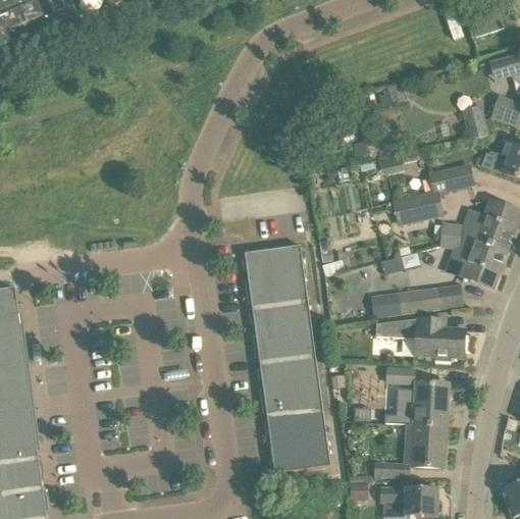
[(42,20),(33,0),(0,0),(0,37),(8,35),(42,20)]
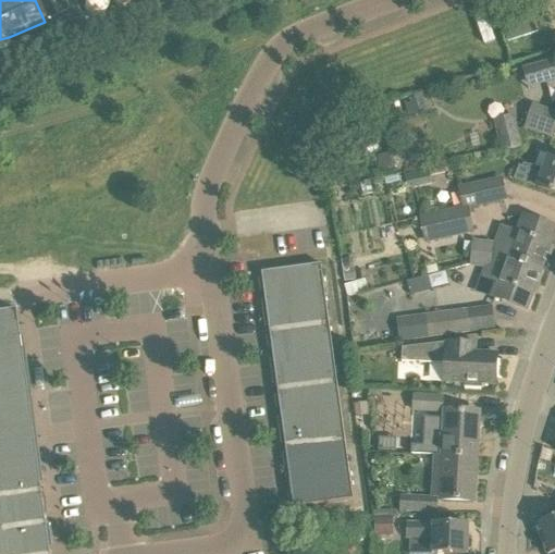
[(52,0),(53,10),(65,10),(64,0),(52,0)]
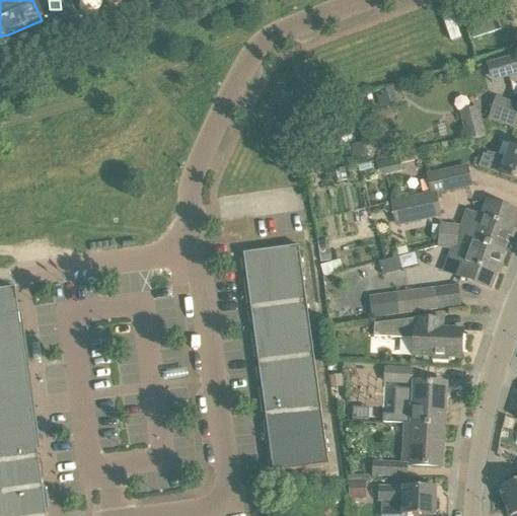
[(475,5),(463,9),(472,35),(486,31),(475,5)]
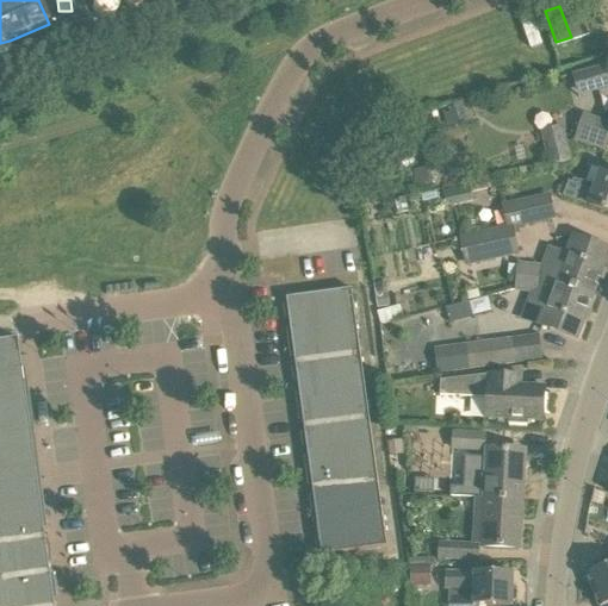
[(540,42),(531,16),(520,19),(529,45),(540,42)]
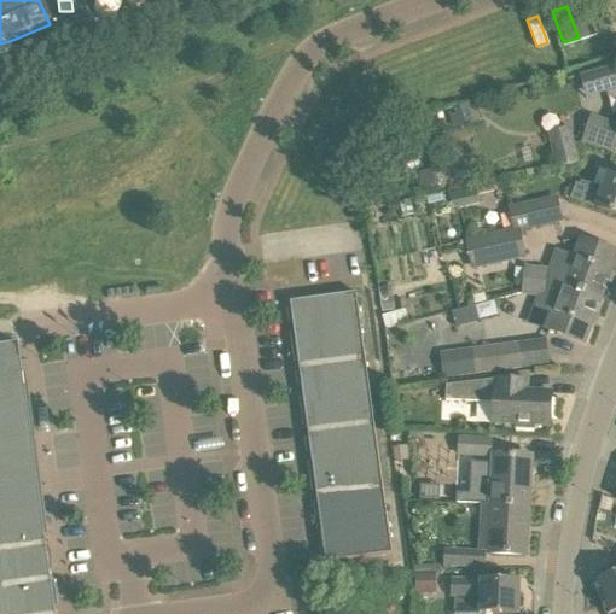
[(615,62),(577,72),(585,95),(605,91),(606,94),(615,97),(615,123),(591,115),(582,139),(614,151),(615,145),(615,62)]
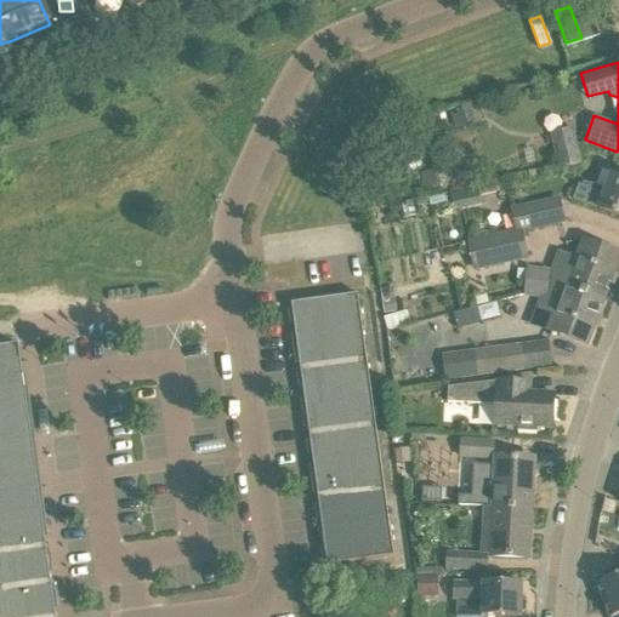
[(477,120),(471,100),(459,103),(465,125),(477,120)]
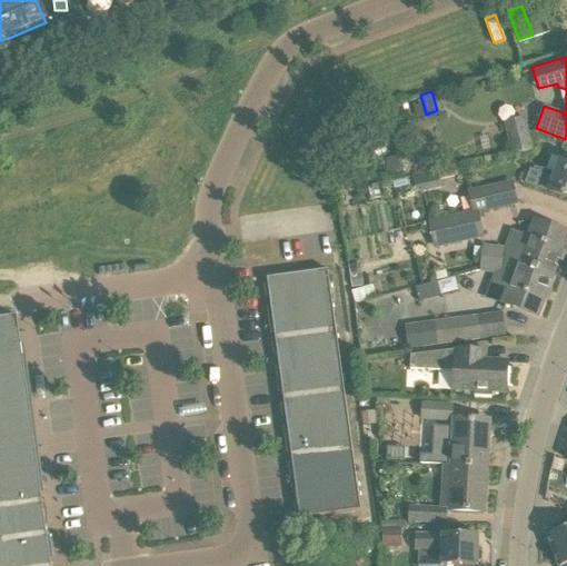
[(525,122),(523,115),(505,120),(513,151),(531,147),(525,122)]
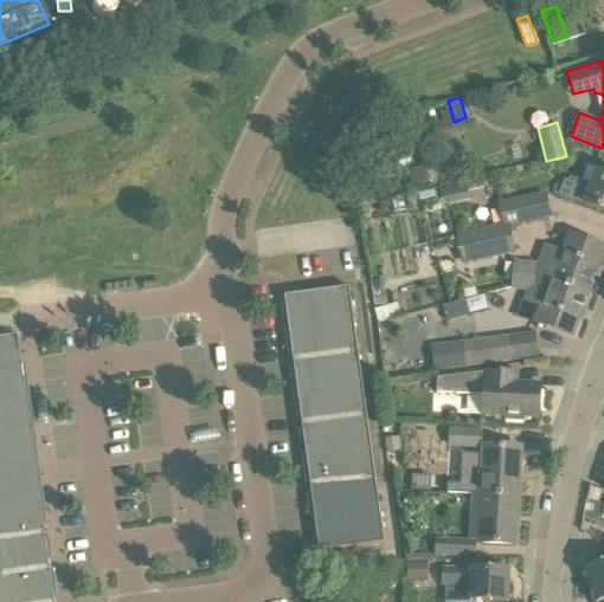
[(409,167),(412,183),(430,180),(426,163),(409,167)]
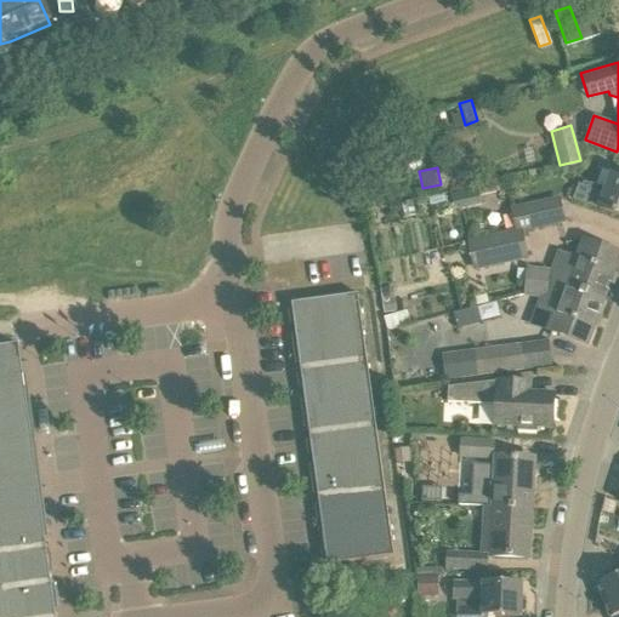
[(618,173),(612,171),(606,188),(589,182),(588,186),(578,182),(573,198),(618,213),(618,173)]
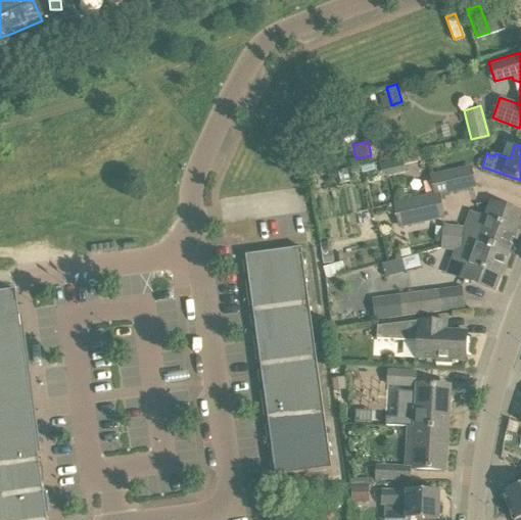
[(400,156),(379,161),(382,174),(404,169),(400,156)]
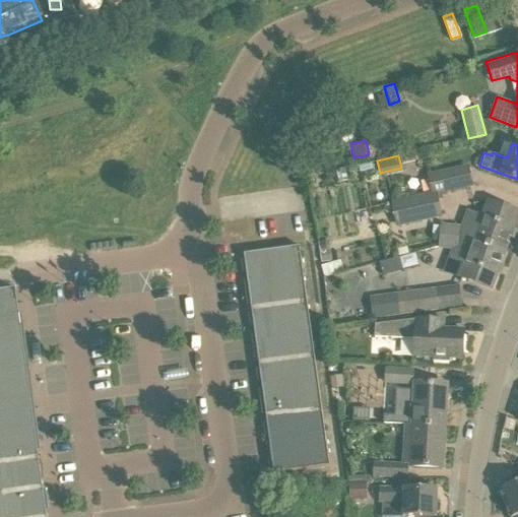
[(468,163),(426,172),(430,191),(437,190),(437,193),(472,186),(468,163)]
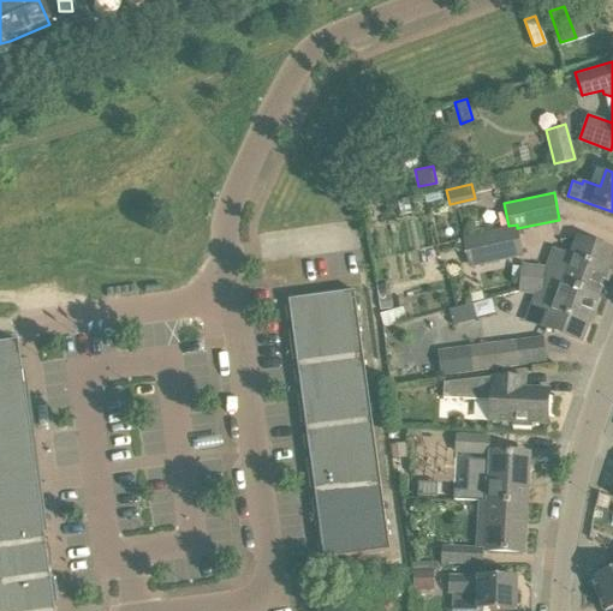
[(523,256),(517,228),(517,225),(509,226),(462,235),(468,267),(523,256)]
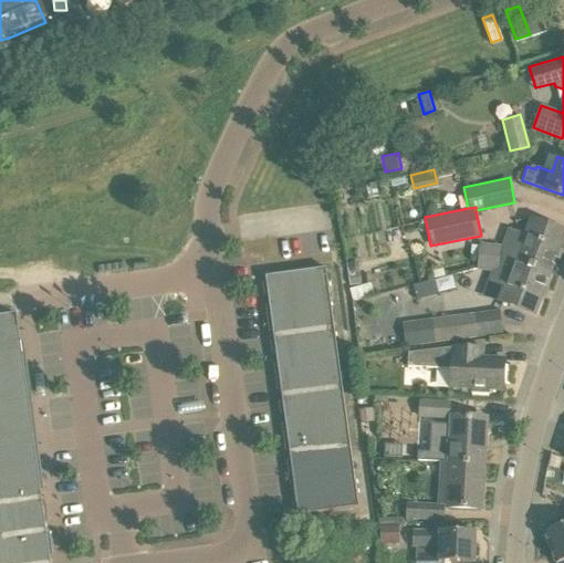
[(532,218),(526,231),(515,259),(549,271),(563,230),(532,218)]
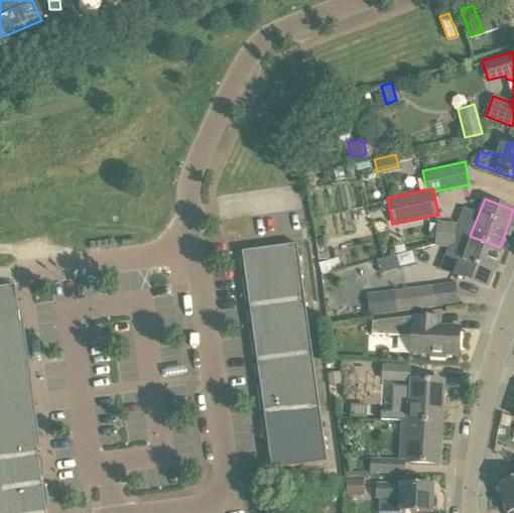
[(435,220),(434,231),(456,234),(457,223),(435,220)]
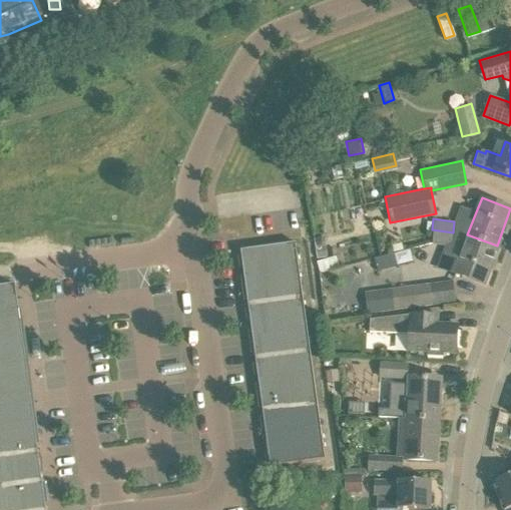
[(431,232),(430,242),(451,245),(453,232),(432,229),(431,232)]
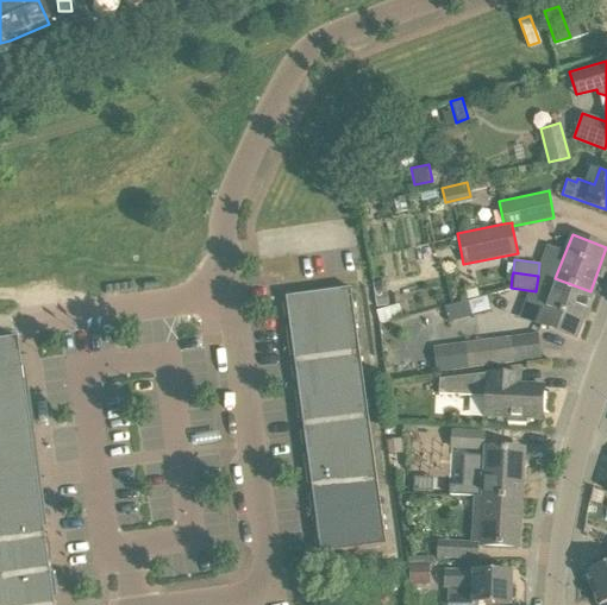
[(555,278),(538,325),(575,335),(590,291),(555,278)]
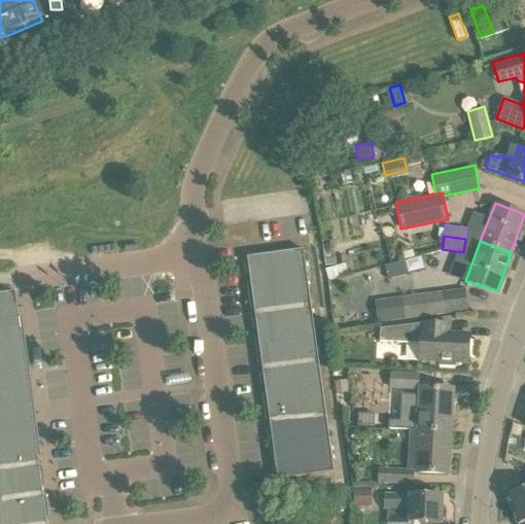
[(323,253),(334,252),(333,242),(322,243),(323,253)]
